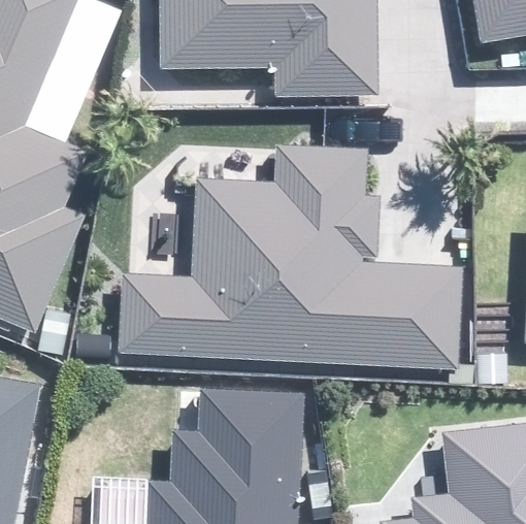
[(0,317),(42,334),(91,220),(72,213),(93,163),(19,132),(74,0),(0,0),(0,317)]
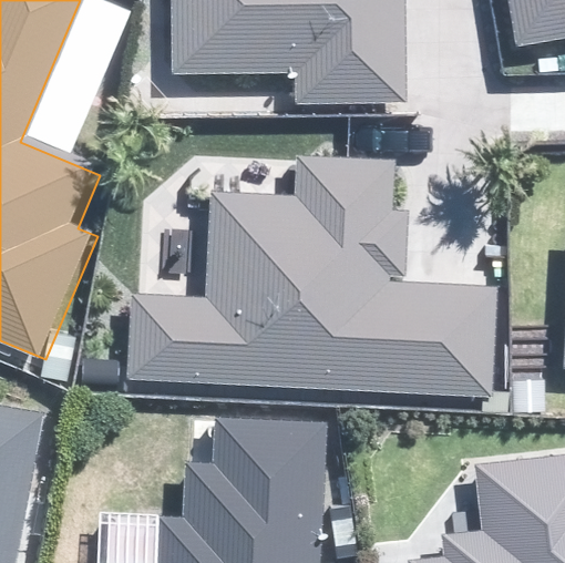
[(299,79),(298,104),(401,105),(403,0),(171,0),(170,77),(299,79)]
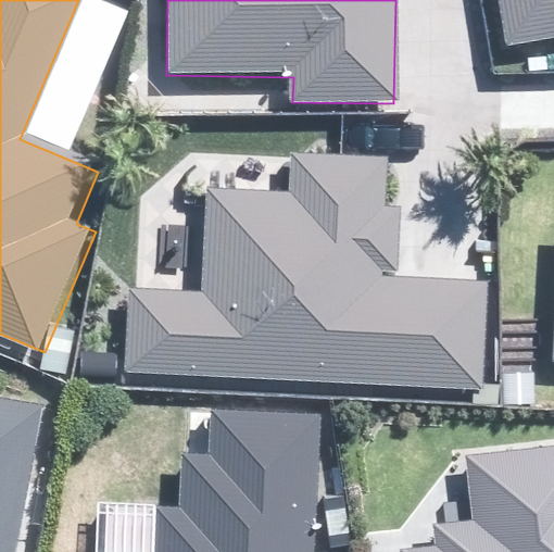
[(553,0),(495,0),(504,49),(553,40),(553,0)]
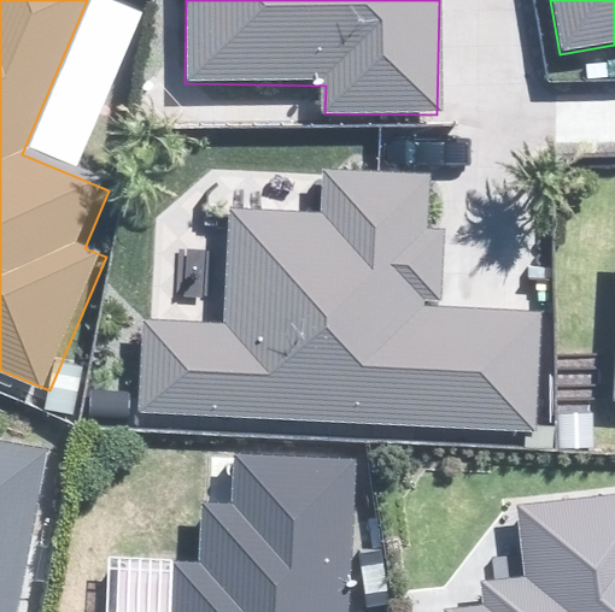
[(142,321),(138,410),(532,433),(539,311),(422,304),(422,298),(435,299),(439,234),(427,233),(431,178),(322,171),(321,212),(229,206),(222,325),(142,321)]
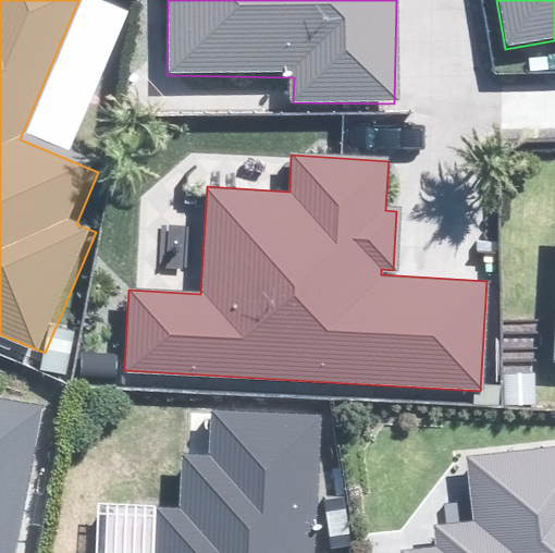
[(13,552),(38,418),(0,410),(0,552),(13,552)]
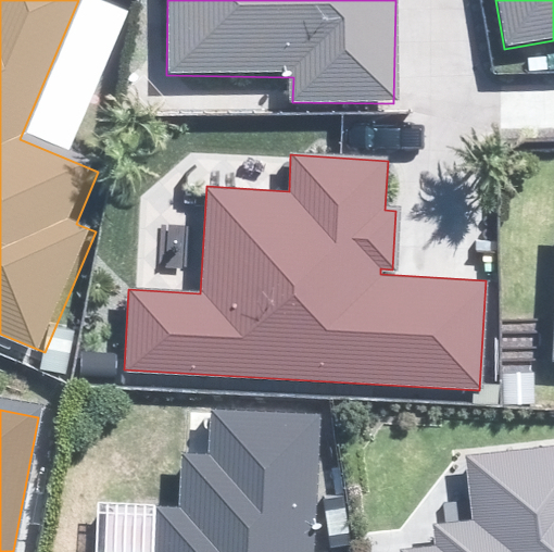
[(322,416),(211,410),(212,452),(183,451),(179,512),(161,511),(158,551),(314,551),(322,416)]
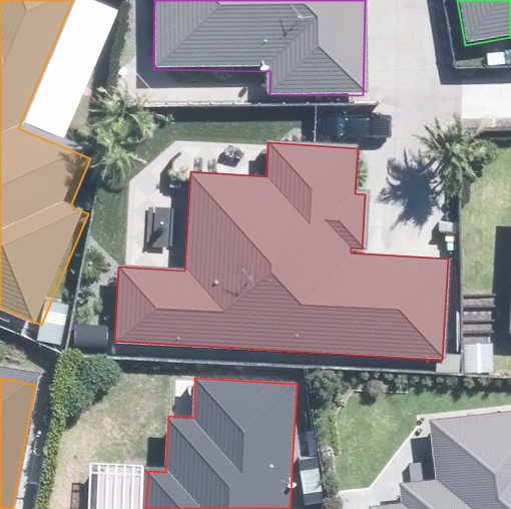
[(510,508),(510,410),(433,417),(438,480),(399,485),(403,507),(370,503),(371,508),(510,508)]
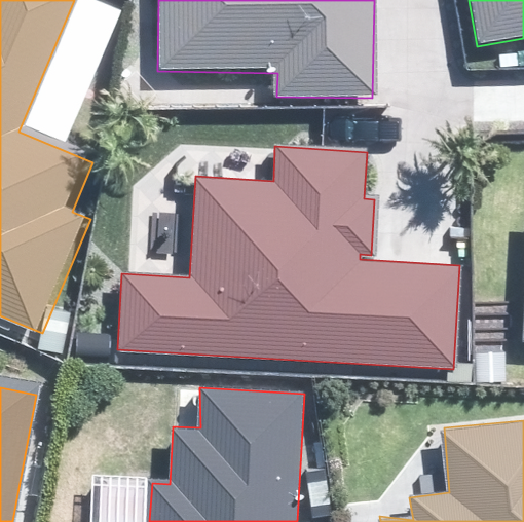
All buildings are outlined.
